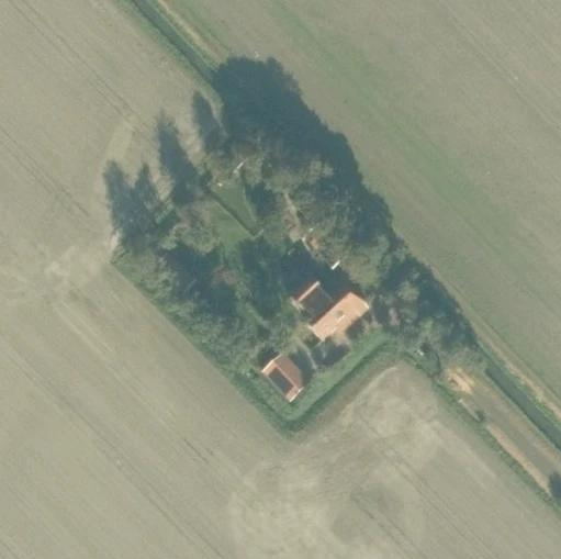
[(304,321),(322,339),(335,327),(339,333),(368,308),(345,280),(311,311),(313,313),(304,321)]
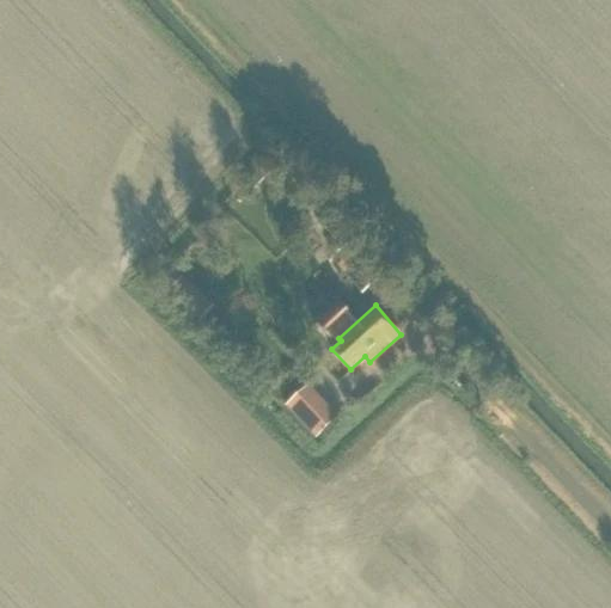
[(295,417),(315,399),(305,388),(286,406),(295,417)]
